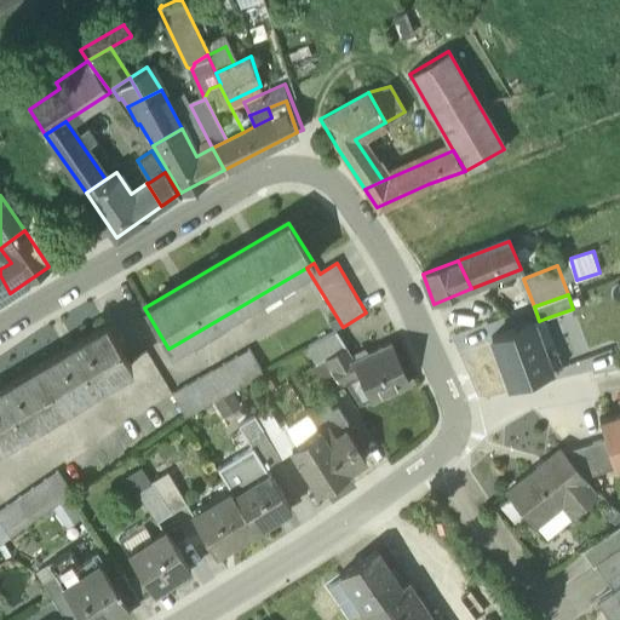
[(492,338),(509,385),(562,367),(545,319),(539,321),(492,338)]
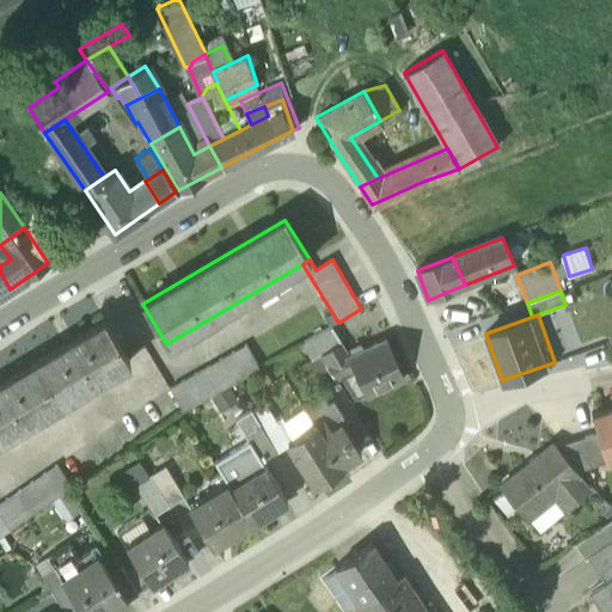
[(104,322),(0,384),(0,439),(128,362),(104,322)]
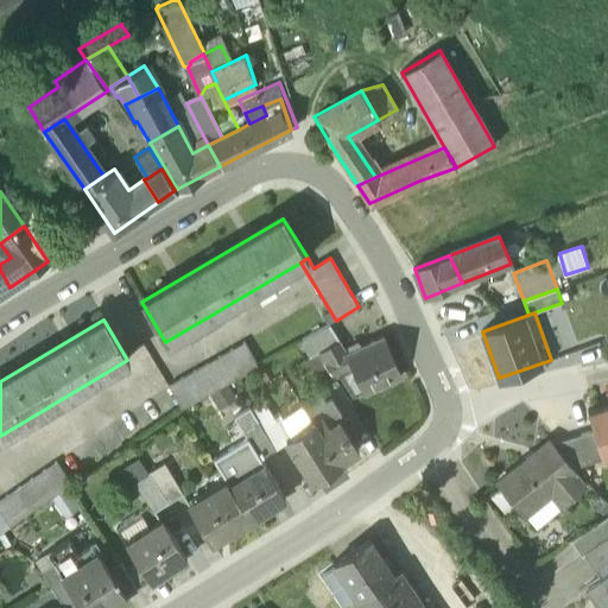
[(329,324),(299,341),(309,356),(317,352),(336,340),(329,324)]
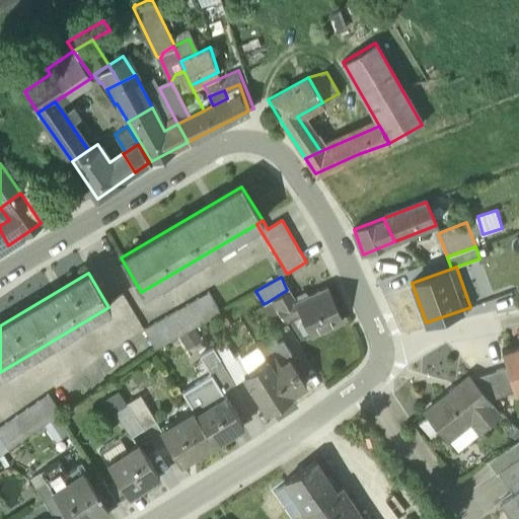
[(326,287),(295,302),(300,313),(310,335),(342,320),(326,287)]
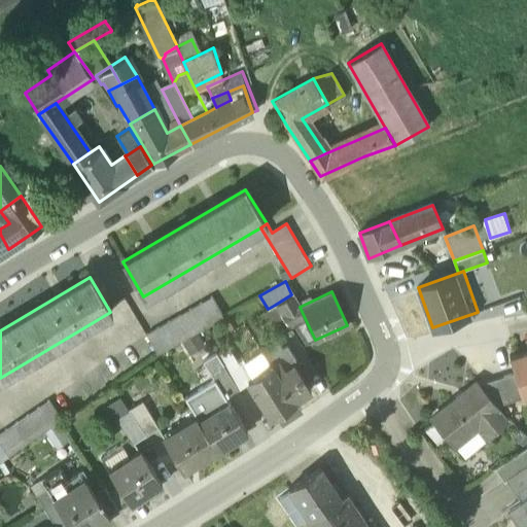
[(291,294),(275,305),(288,325),(292,323),(305,318),(300,307),(291,294)]
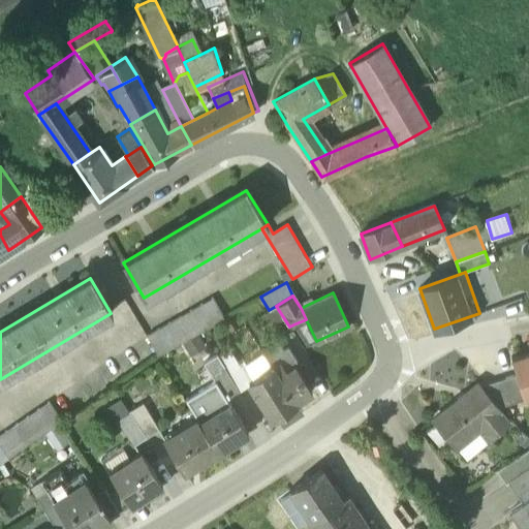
[(150,334),(161,353),(223,317),(213,298),(150,334)]
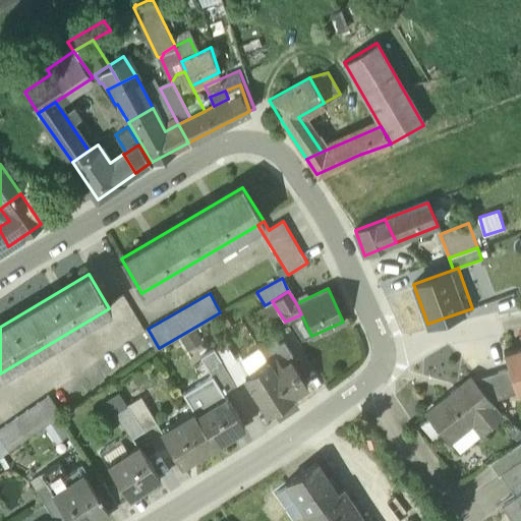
[(301,314),(289,320),(303,341),(311,336),(301,314)]
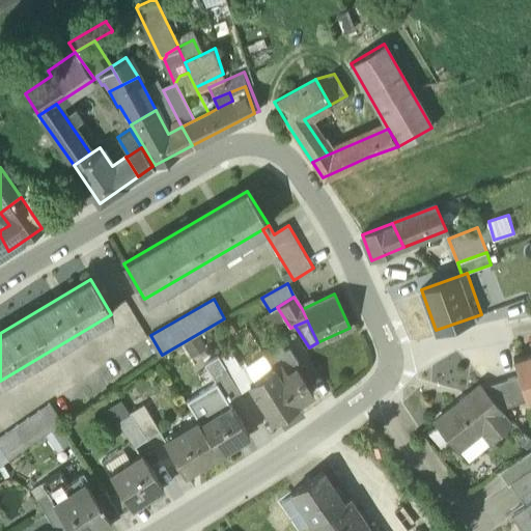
[(288,346),(284,350),(279,341),(262,353),(273,368),(278,376),(296,366),(297,367),(300,365),(288,346)]
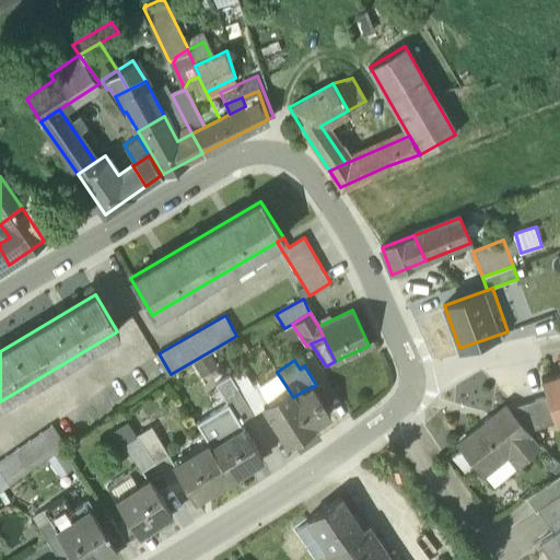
[(258,385),(254,388),(243,371),(231,378),(237,388),(254,415),(266,407),(263,404),(268,400),(258,385)]
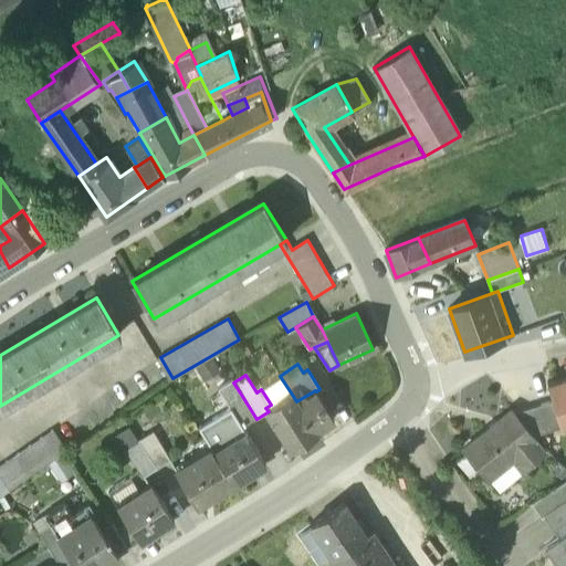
[(565,376),(547,383),(553,401),(561,428),(562,429),(565,427),(565,376)]
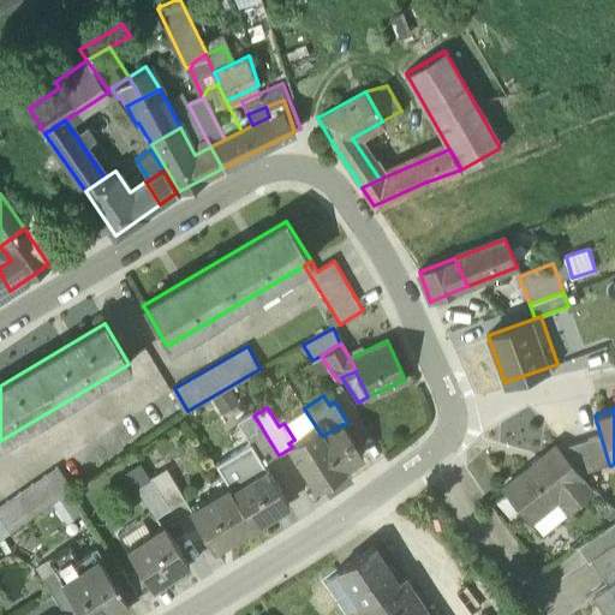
[(344,425),(342,424),(322,436),(342,467),(342,469),(363,455),(354,443),(359,440),(353,429),(348,433),(344,425)]
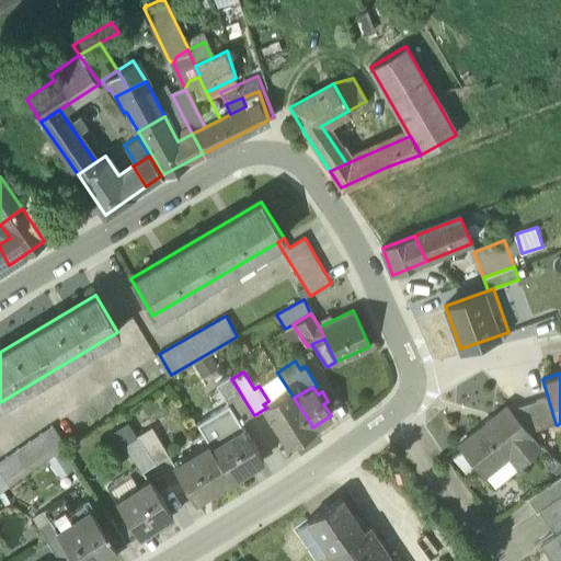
[(254,415),(238,389),(224,398),(241,424),(254,415)]
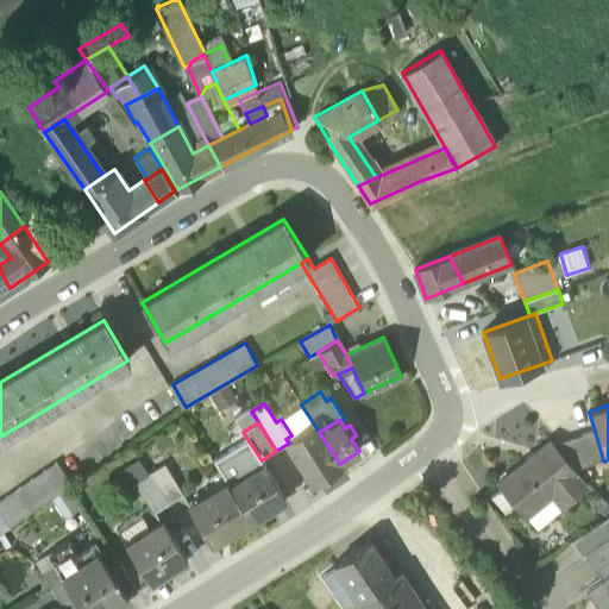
[(292,435),(286,439),(289,443),(314,482),(340,465),(339,464),(339,463),(319,432),(313,422),(292,435)]
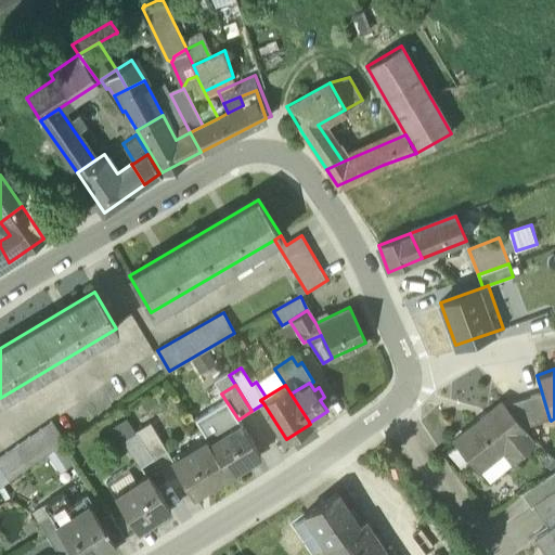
[(542,394),(504,404),(524,427),(550,420),(542,394)]
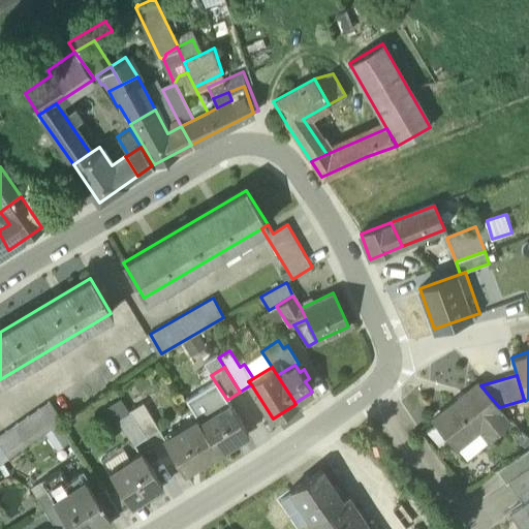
[(480,384),(459,401),(458,400),(433,419),(457,447),(478,430),(486,439),(509,421),(499,407),(480,385),(480,384)]
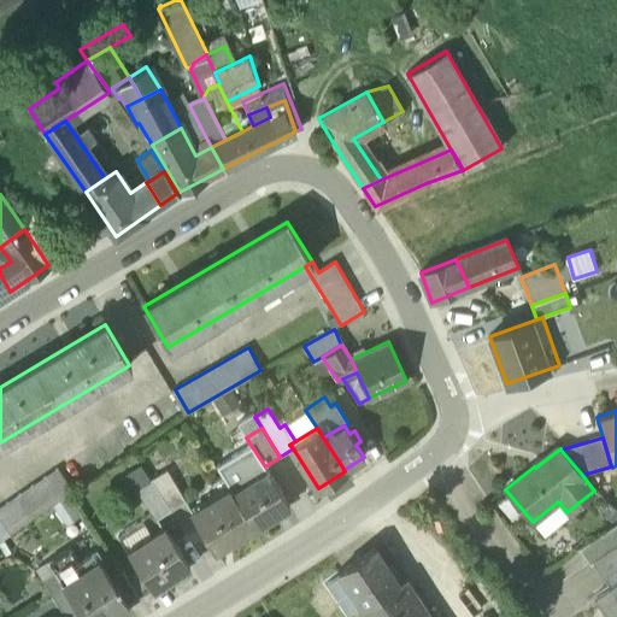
[(0,506),(0,540),(74,491),(58,466),(0,506)]
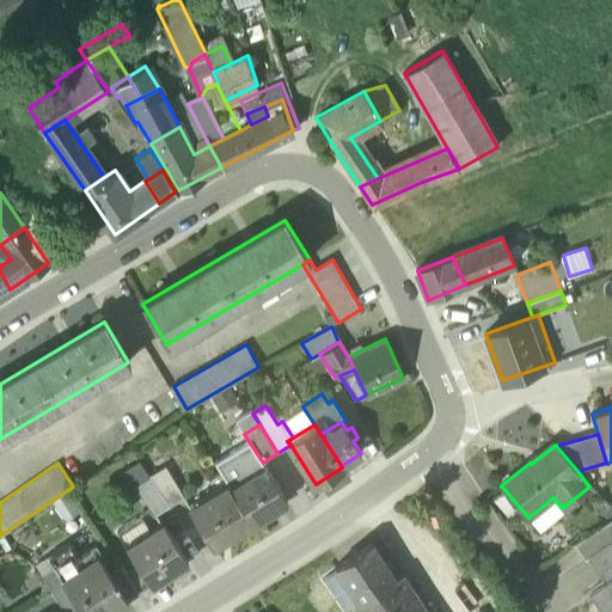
[(184,497),(164,466),(150,476),(169,507),(184,497)]
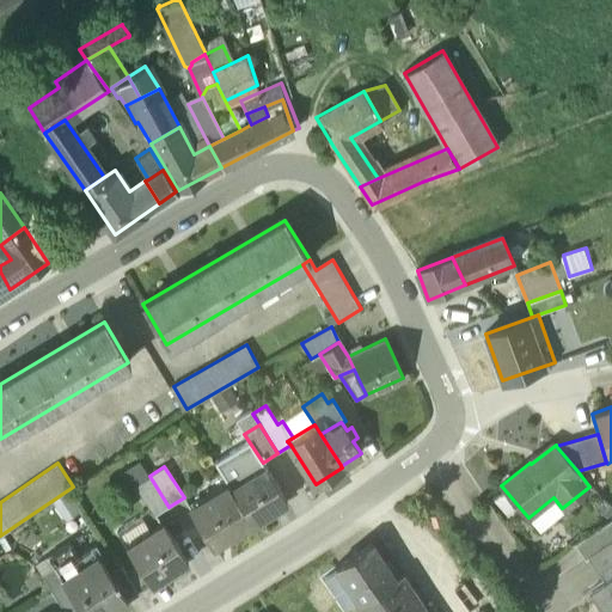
[(265,467),(231,490),(250,522),(286,500),(265,467)]
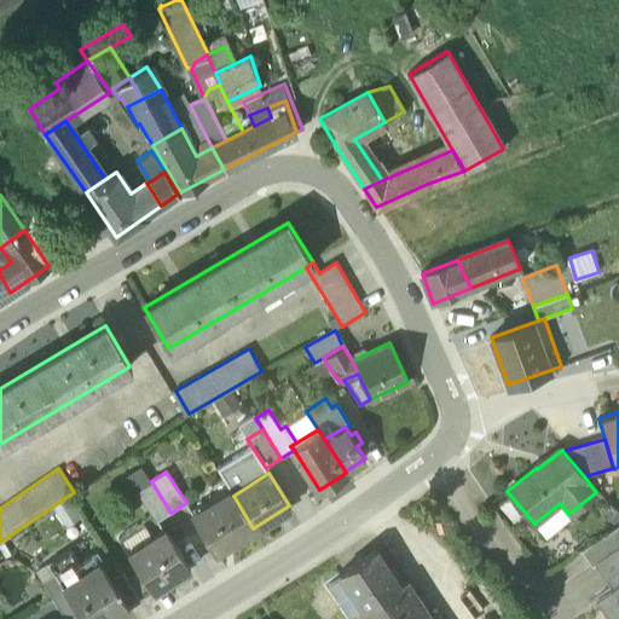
[(171,513),(151,481),(139,489),(160,520),(171,513)]
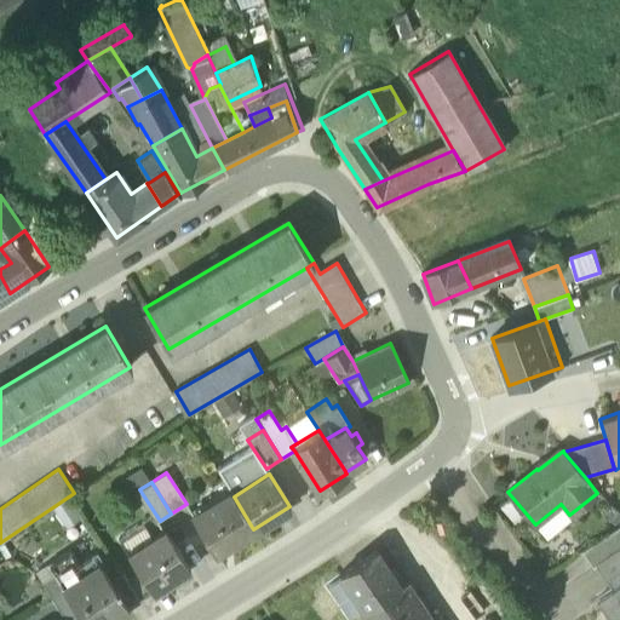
[(230,492),(191,517),(214,554),(253,529),(234,497),(230,492)]
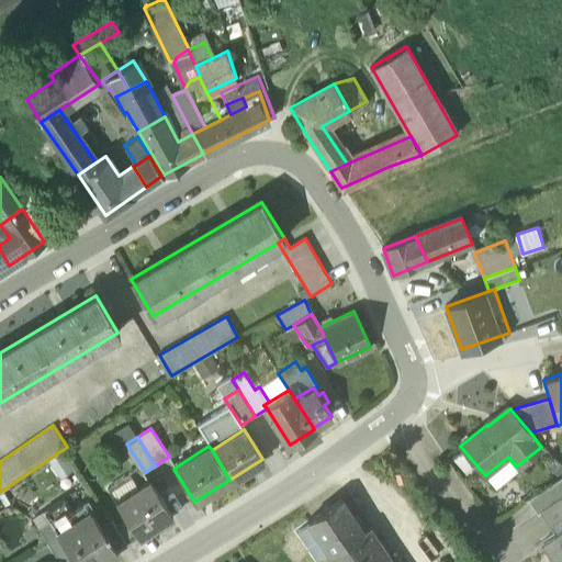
[(508,457),(485,475),(493,485),(516,467),(508,457)]
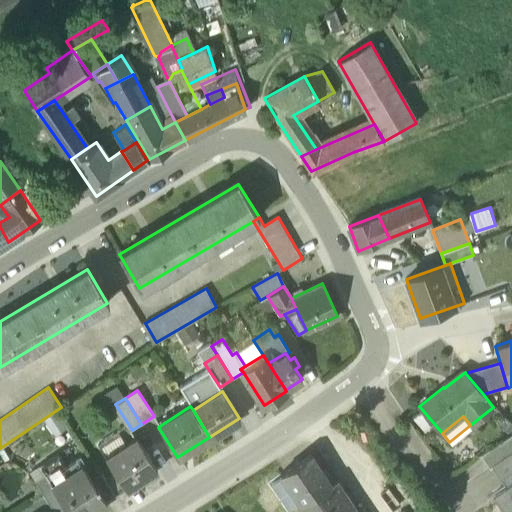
[(511,433),(481,454),(489,467),(492,466),(511,452),(511,433)]
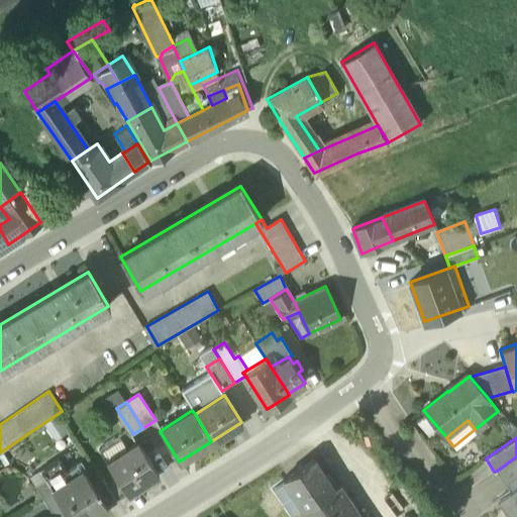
[(137,442),(106,462),(127,495),(159,475),(137,442)]
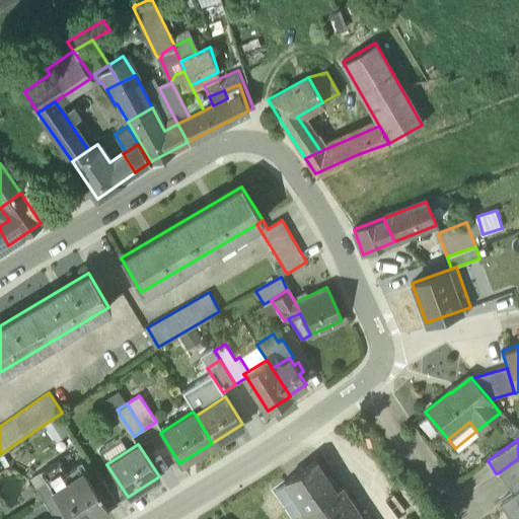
[(518,458),(499,472),(507,485),(518,475),(518,458)]
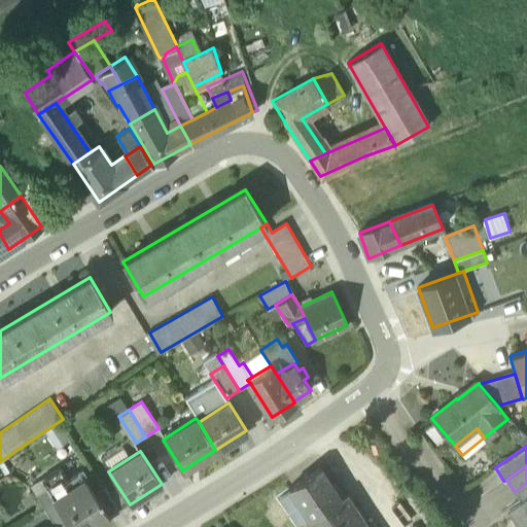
[(60,466),(40,479),(47,489),(55,499),(84,480),(79,471),(67,479),(60,466)]
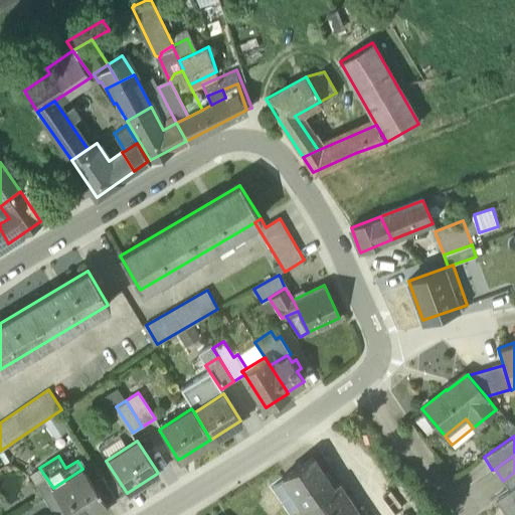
[(282,479),(307,514),(342,514),(349,510),(329,481),(335,477),(328,466),(323,469),(315,457),(282,479)]
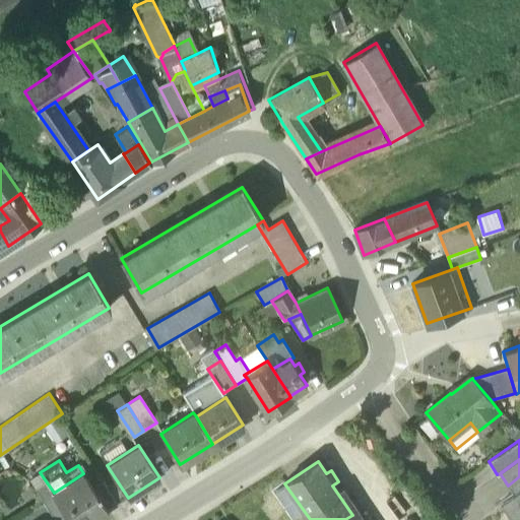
[(54,493),(53,493),(62,508),(69,519),(93,519),(107,512),(106,510),(92,489),(83,473),(54,493)]
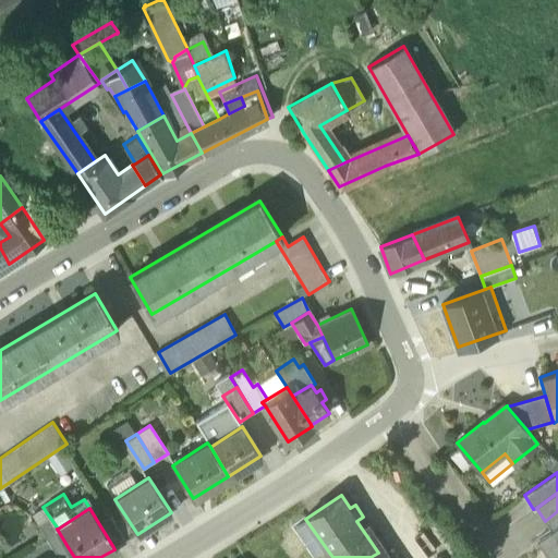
[(57,529),(58,529),(50,518),(39,525),(47,538),(56,553),(67,545),(57,529)]
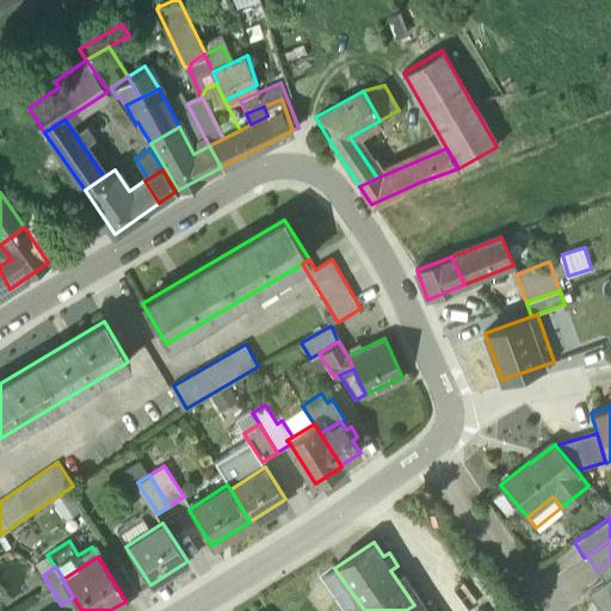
[(136,592),(121,567),(109,574),(124,599),(136,592)]
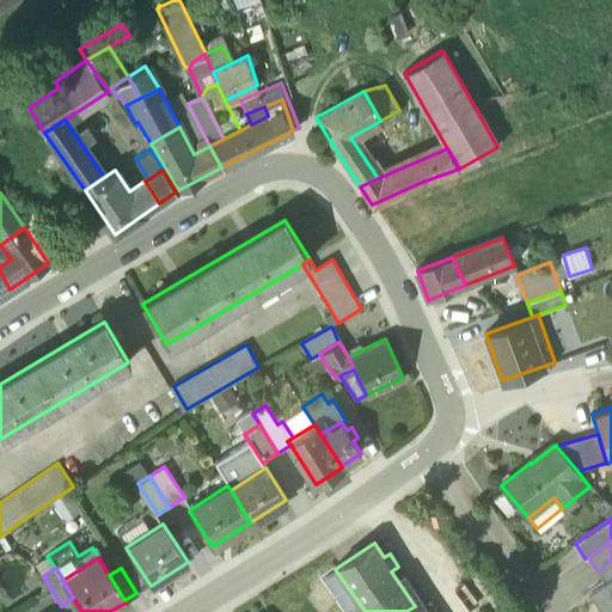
[(611,611),(611,575),(589,591),(603,611),(611,611)]
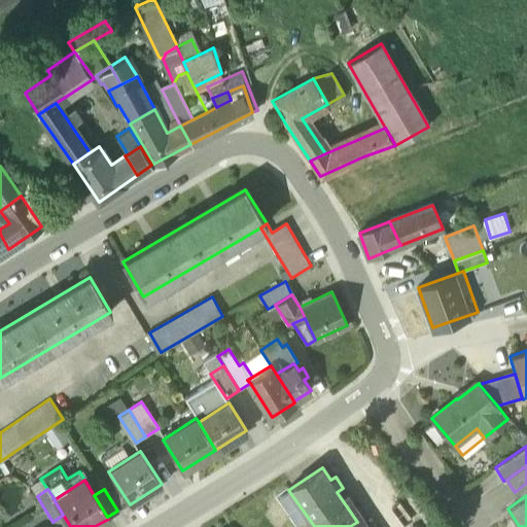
[(56,526),(53,522),(44,508),(31,517),(37,526),(56,526)]
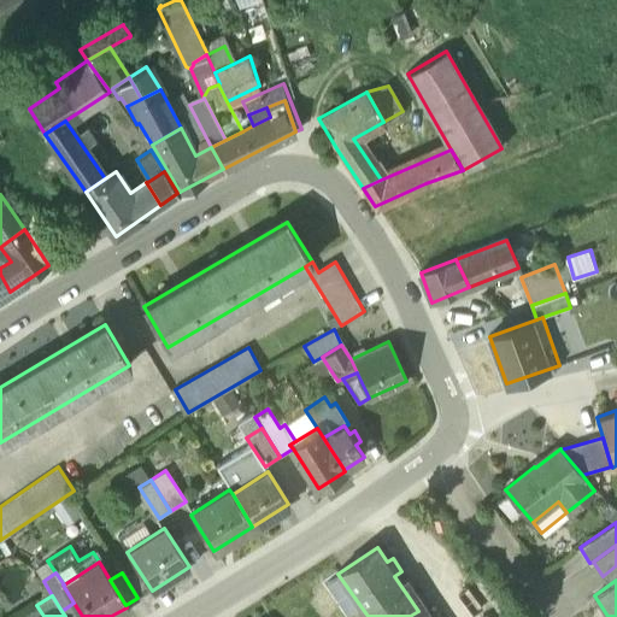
[(418,611),(410,616),(430,616),(424,606),(418,611)]
